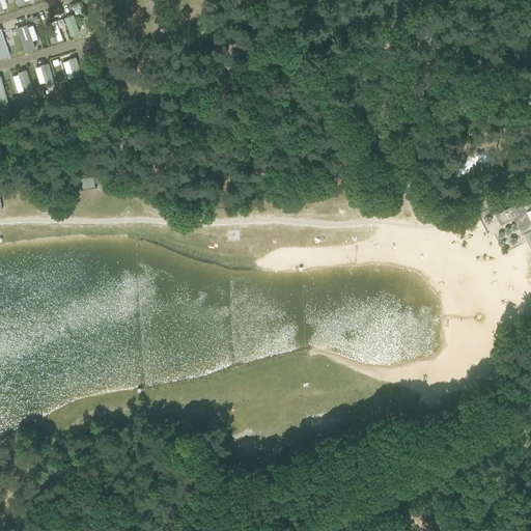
[(80,33),(74,15),(64,18),(71,36),(80,33)]
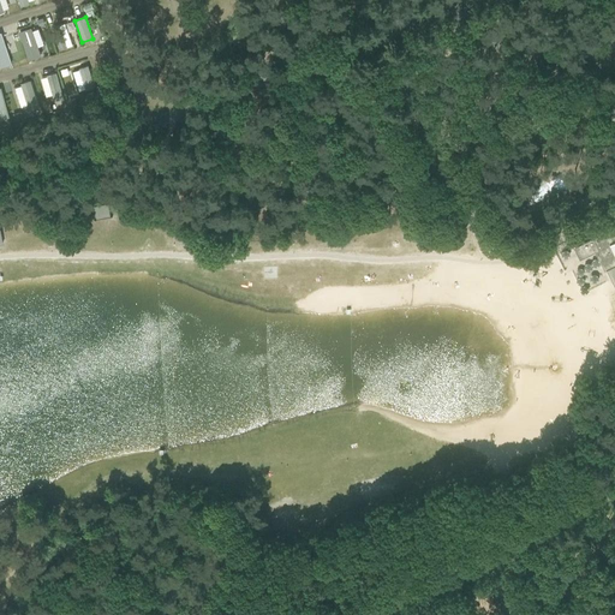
[(184,37),(195,34),(191,22),(179,27),(184,37)]
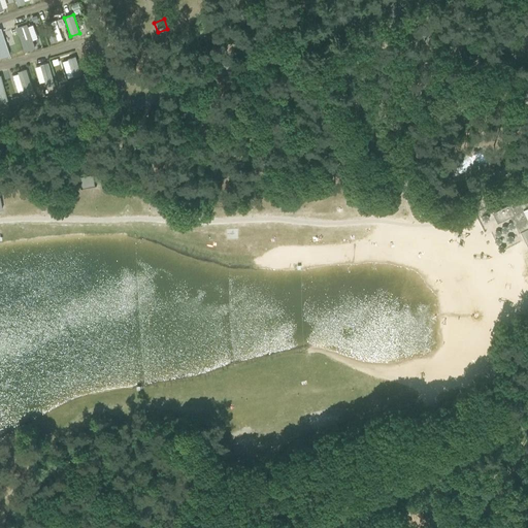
[(58,40),(52,22),(45,24),(52,43),(58,40)]
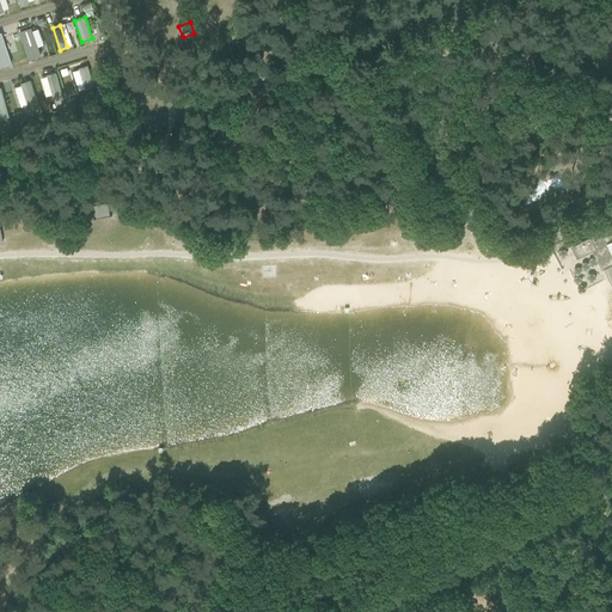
[(31,28),(19,31),(29,60),(41,56),(38,47),(44,44),(38,29),(32,31),(31,28)]
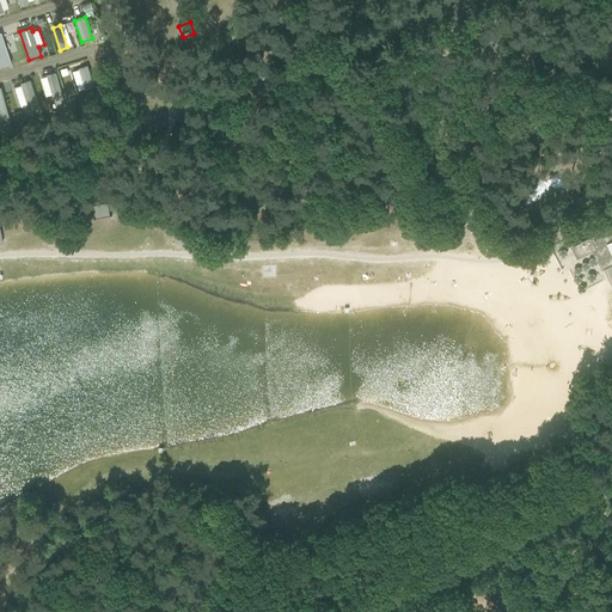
[(0,32),(0,67),(11,65),(0,32)]
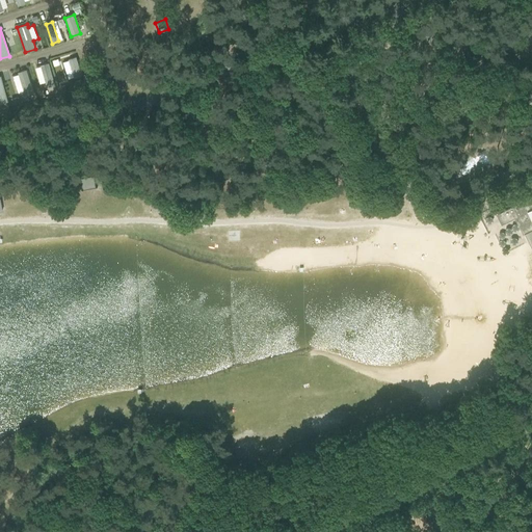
[(69,60),(63,62),(69,79),(74,77),(75,78),(82,75),(76,57),(69,59),(69,60)]
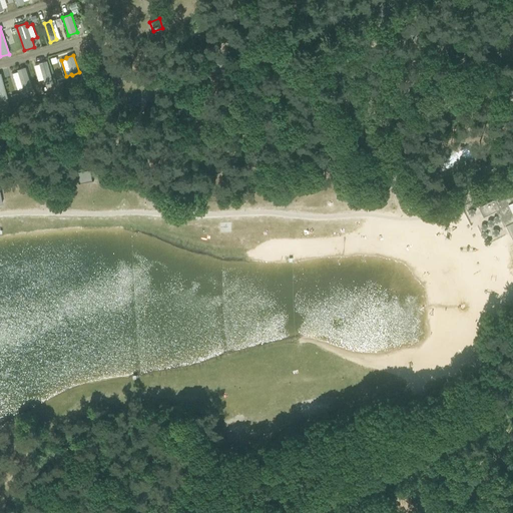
[(53,82),(47,61),(39,63),(39,64),(43,79),(45,84),(53,82)]
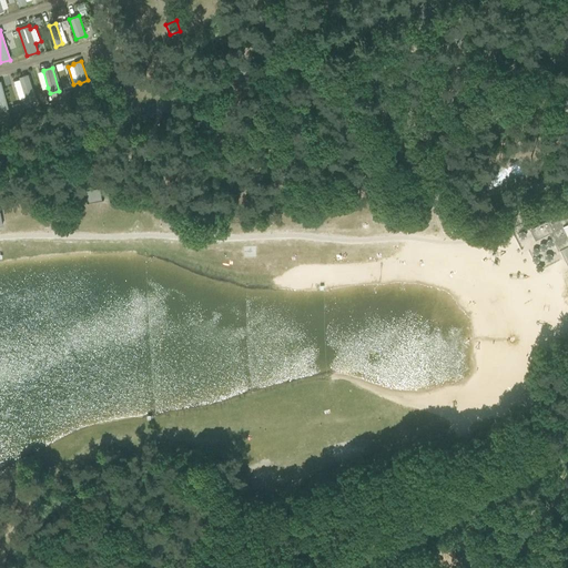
[(36,99),(28,74),(19,78),(20,80),(26,98),(27,102),(36,99)]
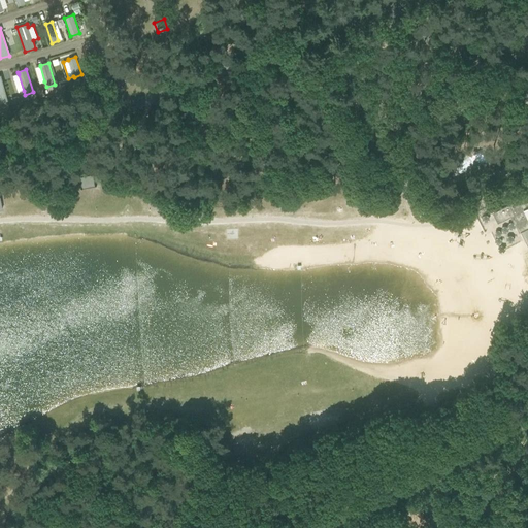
[(461,92),(466,103),(477,98),(471,87),(461,92)]
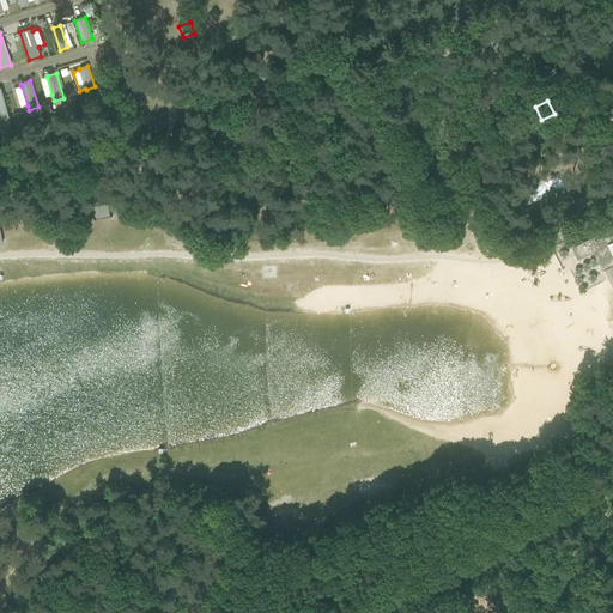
[(20,111),(13,114),(16,121),(23,119),(20,111)]
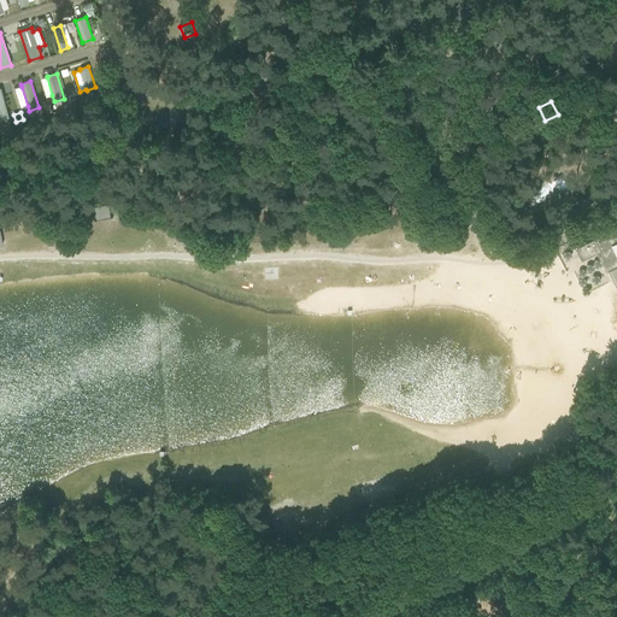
[(94,221),(111,218),(109,205),(94,207),(95,215),(93,215),(94,221)]
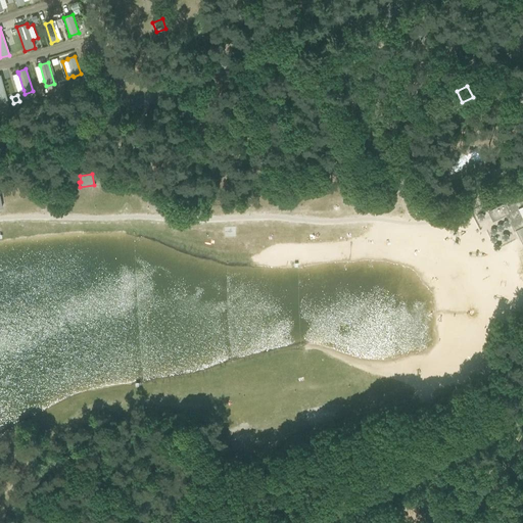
[(522,189),(502,200),(504,203),(489,210),(494,221),(506,215),(514,231),(516,230),(522,244),(522,189)]
